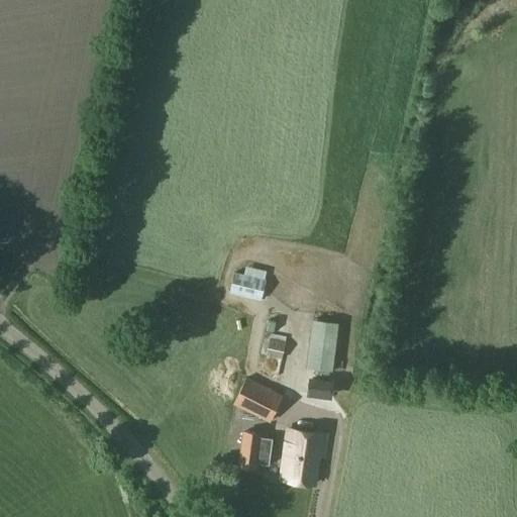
[(261,299),(266,279),(237,272),(232,292),(261,299)]
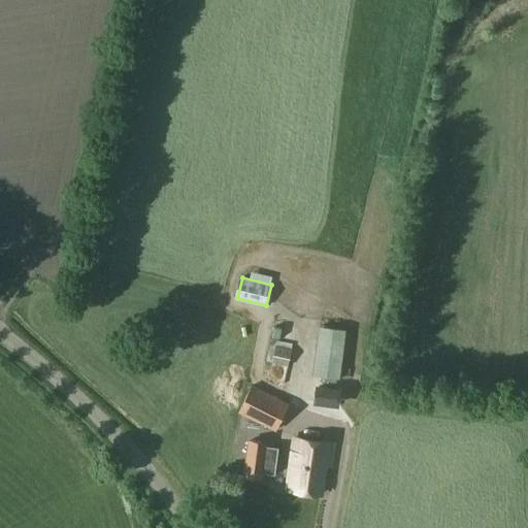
[(340,377),(345,330),(322,327),(317,374),(340,377)]
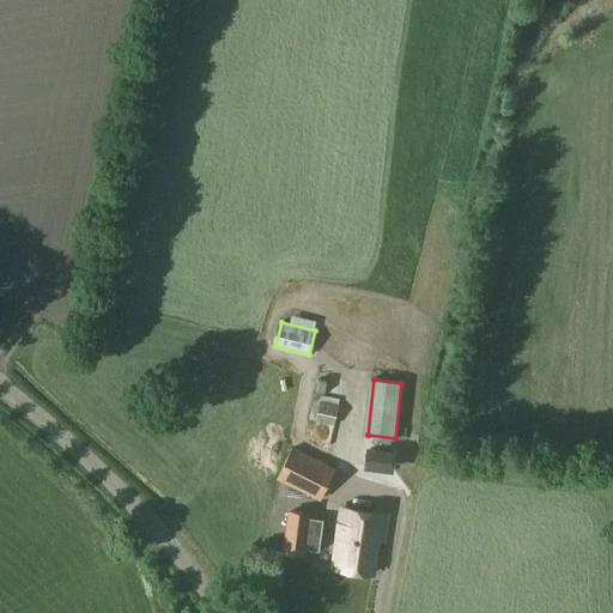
[(335,424),(339,406),(322,402),(317,422),(335,424)]
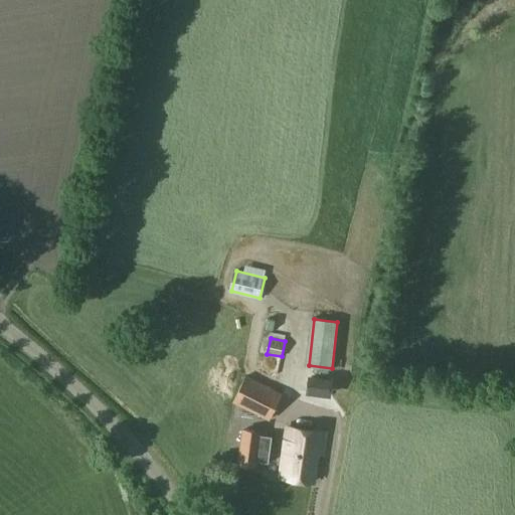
[(323,397),(327,379),(307,374),(303,391),(323,397)]
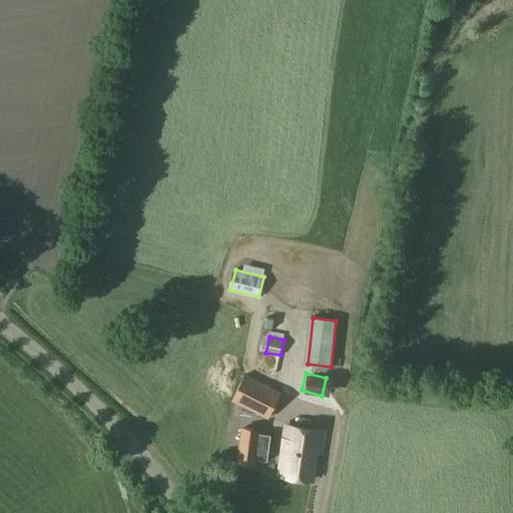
[(267,416),(279,393),(245,376),(233,399),(267,416)]
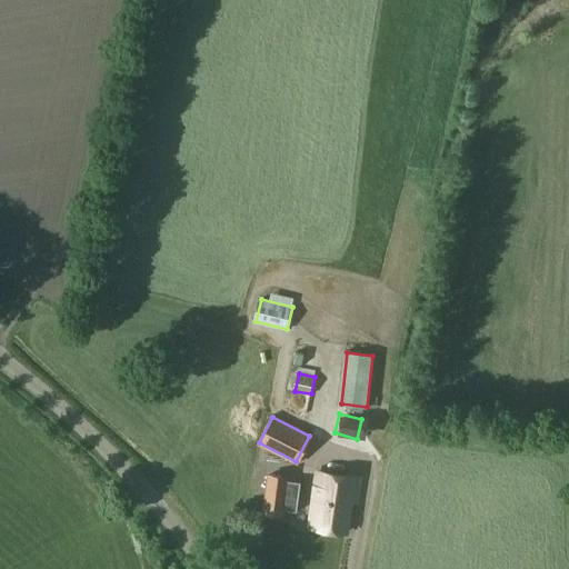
[(290,507),(300,508),(303,477),(292,476),(292,471),(275,470),(270,508),(289,510),(290,507)]
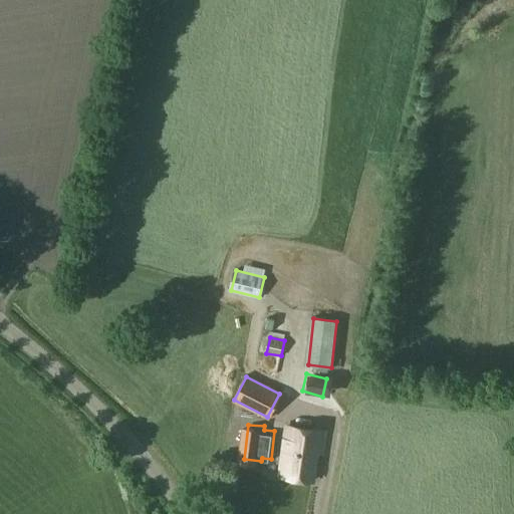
[(322,453),(325,432),(286,427),(280,476),(313,480),(316,452),(322,453)]
